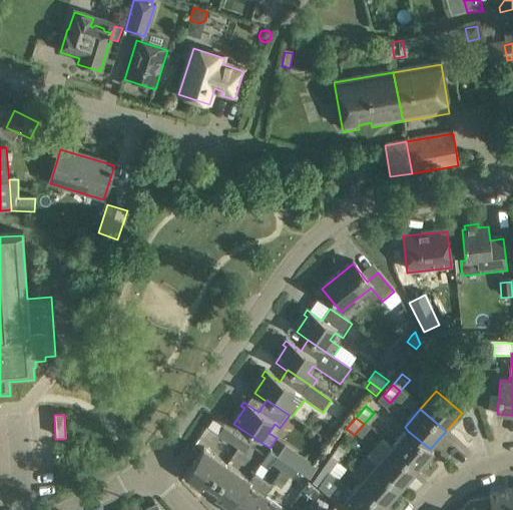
[(229,433),(223,429),(217,436),(223,441),(229,433)]
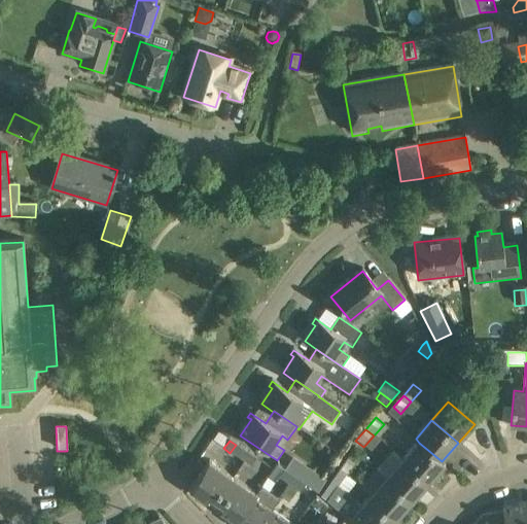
[(445,464),(442,461),(419,443),(403,460),(428,483),(445,464)]
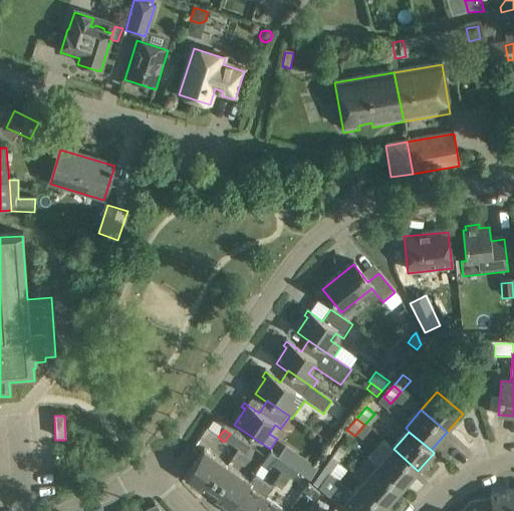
[(236,438),(230,434),(224,442),(231,446),(236,438)]
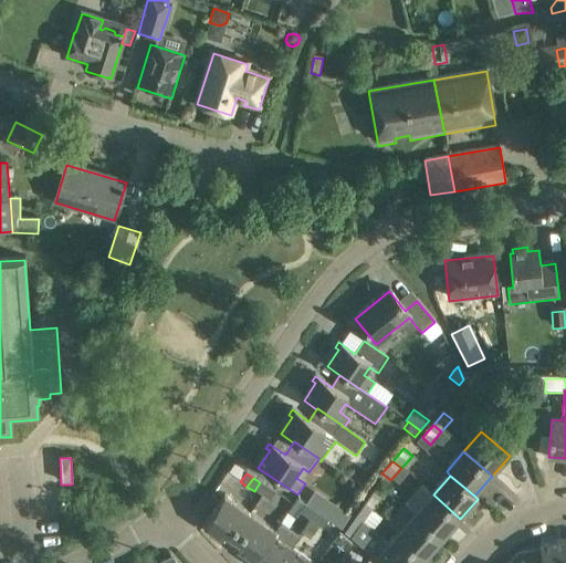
[(260,482),(254,491),(258,494),(261,497),(268,488),(260,482)]
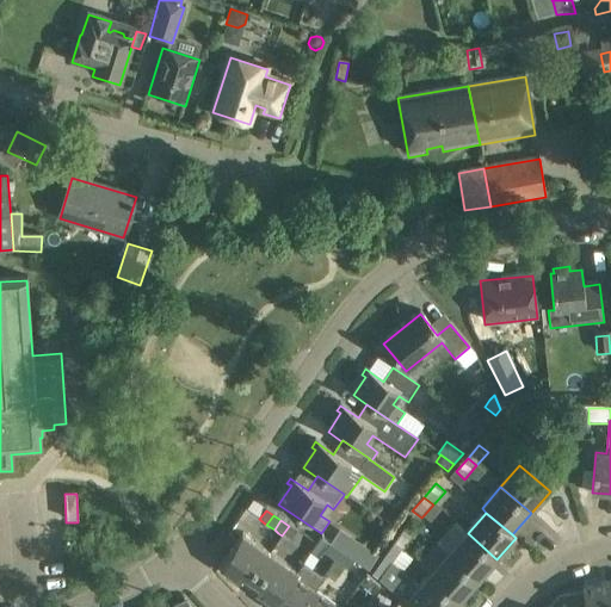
[(297,532),(289,526),(282,536),(291,542),(297,532)]
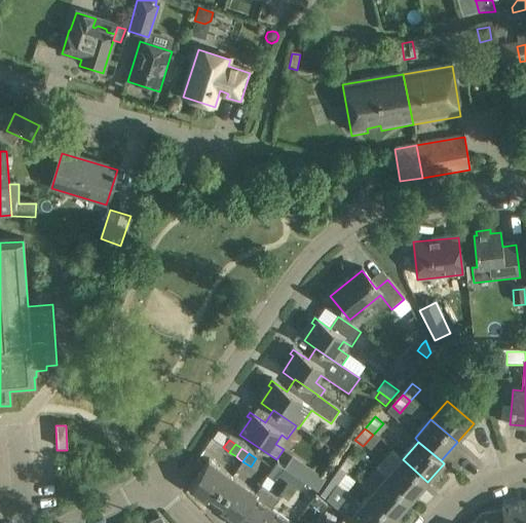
[(354,464),(346,458),(337,471),(346,477),(354,464)]
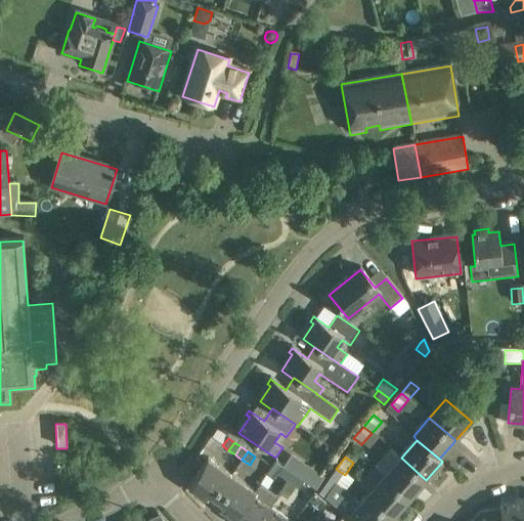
[(409,500),(426,480),(401,458),(384,477),(409,500)]
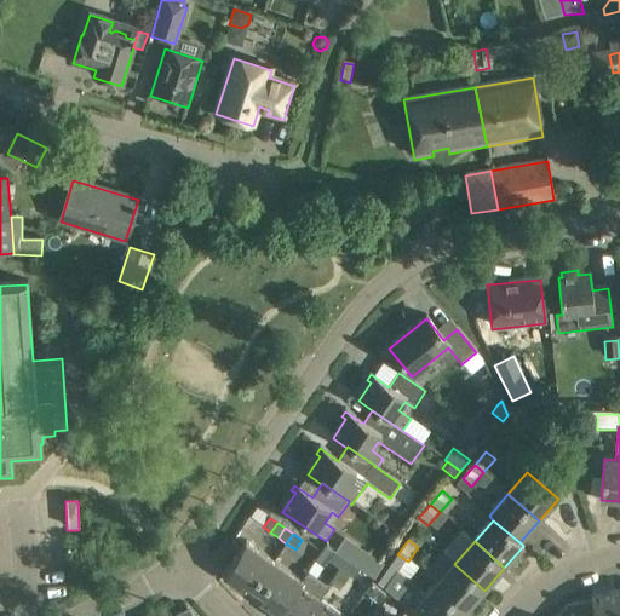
[(246,543),(223,577),(250,596),(273,563),(246,543)]
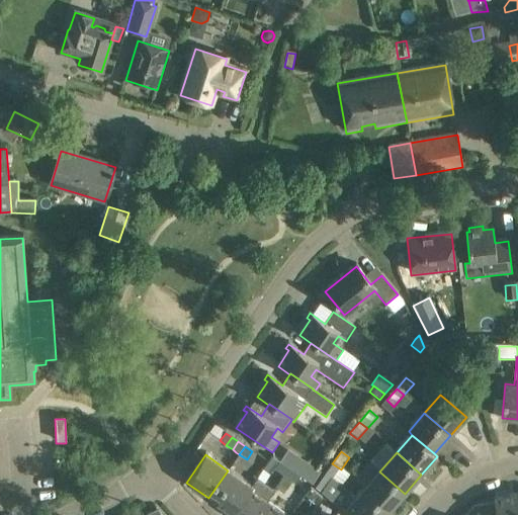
[(273,458),(258,480),(264,485),(274,470),(279,462),(273,458)]
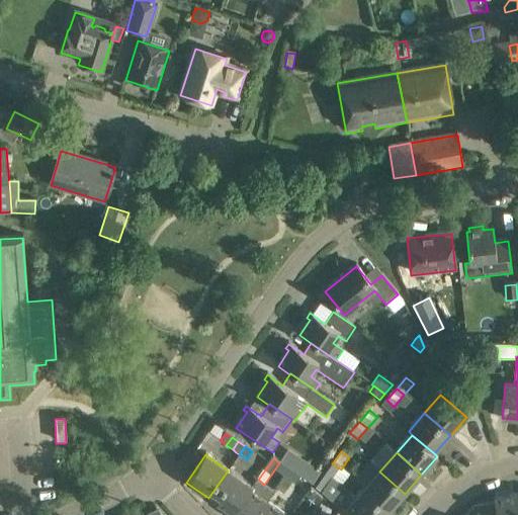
[(284,478),(289,469),(279,462),(274,470),(284,478)]
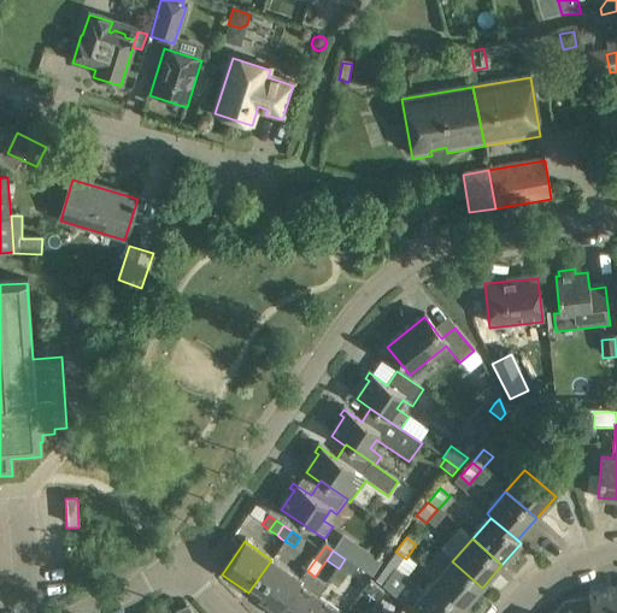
[(406,559),(395,552),(375,581),(385,589),(395,573),(405,581),(416,567),(406,559)]
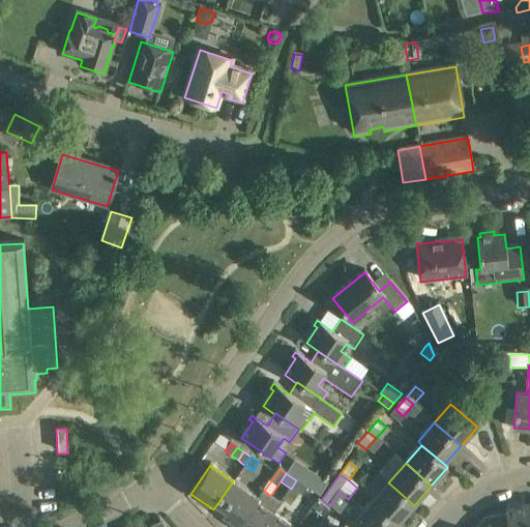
[(304,486),(307,488),(320,497),(326,487),(311,476),(304,486)]
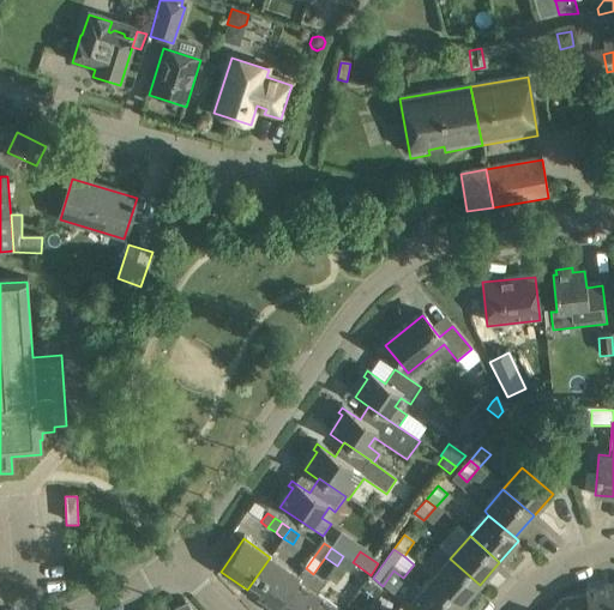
[(356,566),(343,556),(337,566),(349,574),(356,566)]
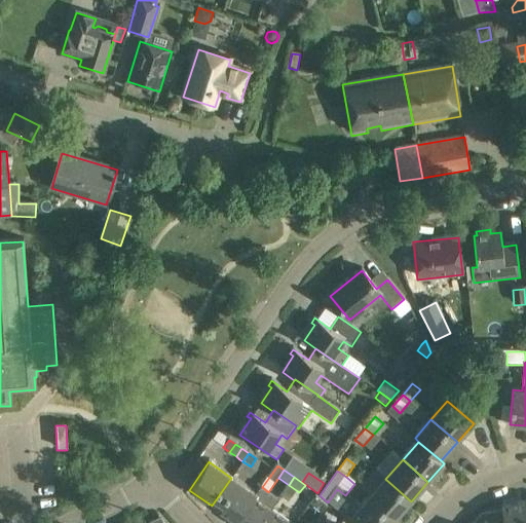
[(257,495),(231,478),(212,506),(235,522),(237,522),(255,498),(257,495)]
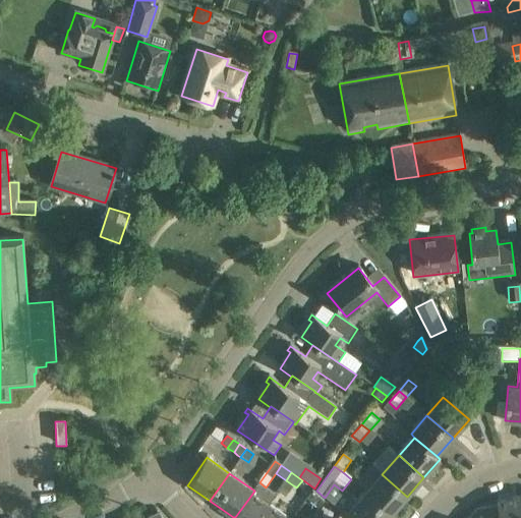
[(407,497),(382,474),(365,493),(391,515),(407,497)]
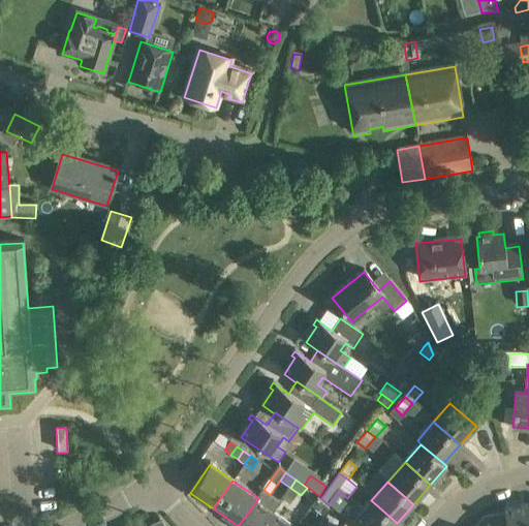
[(330,509),(317,500),(310,507),(322,518),(330,509)]
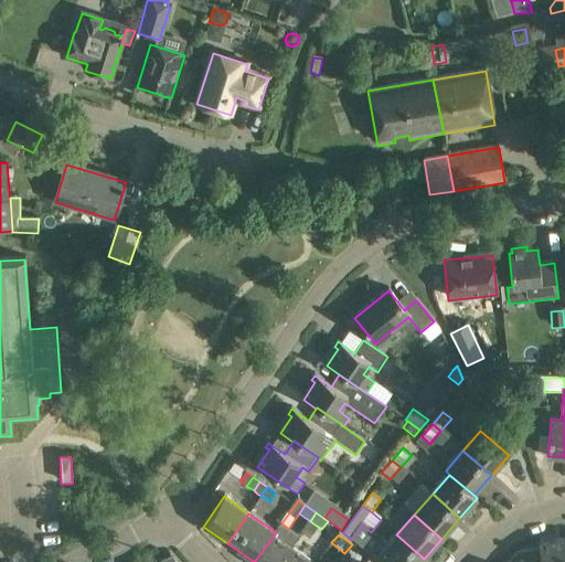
[(422,561),(424,559),(396,534),(386,545),(381,540),(373,549),(387,561),(422,561)]
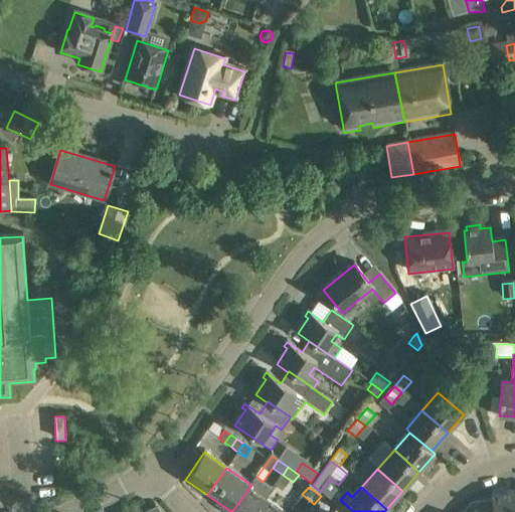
[(258,511),(267,500),(249,488),(232,511),(258,511)]
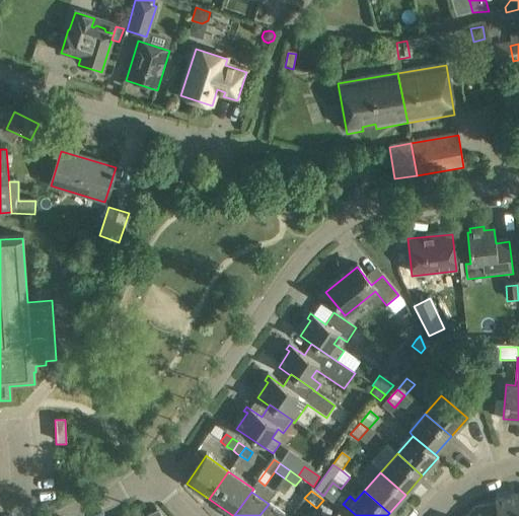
[(518,515),(518,503),(518,497),(495,501),(496,505),(497,515),(518,515)]
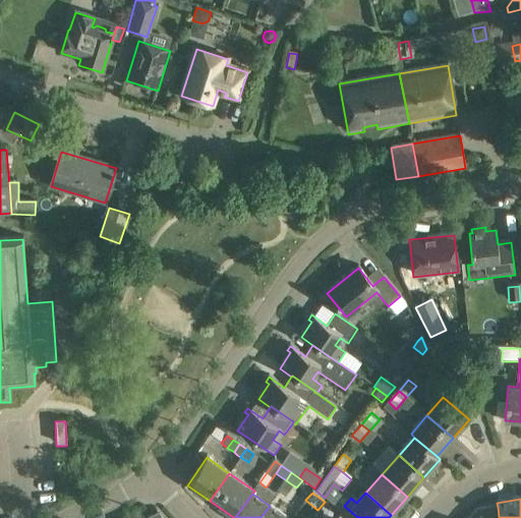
[(287,517),(270,506),(261,517),(287,517)]
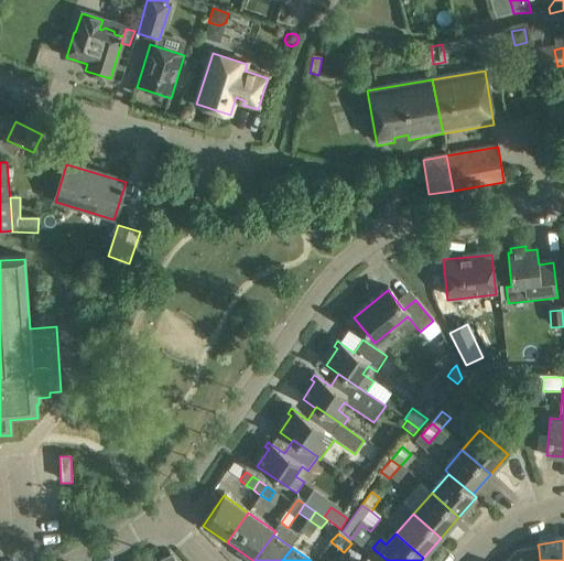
[(540,560),(539,549),(517,553),(509,560),(540,560)]
